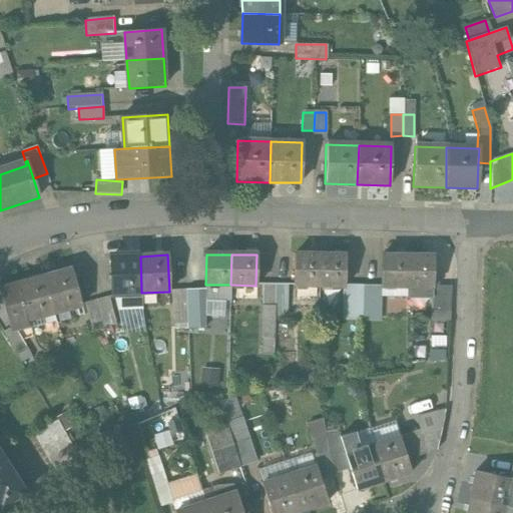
[(319,286),(320,255),(295,254),(295,286),(319,286)]
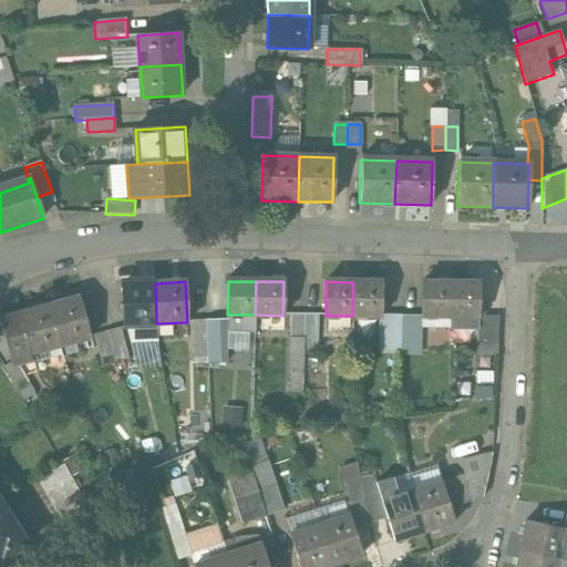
[(353,282),(352,316),(380,317),(381,282),(353,282)]
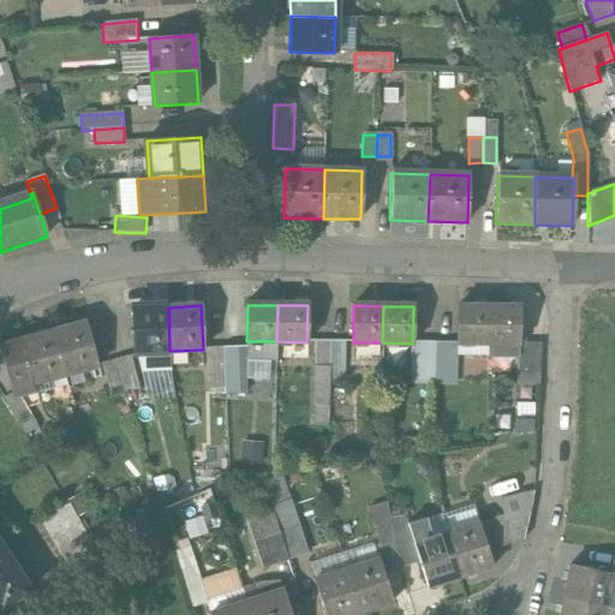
[(488,345),(489,308),(459,306),(458,340),(458,344),(488,345)]
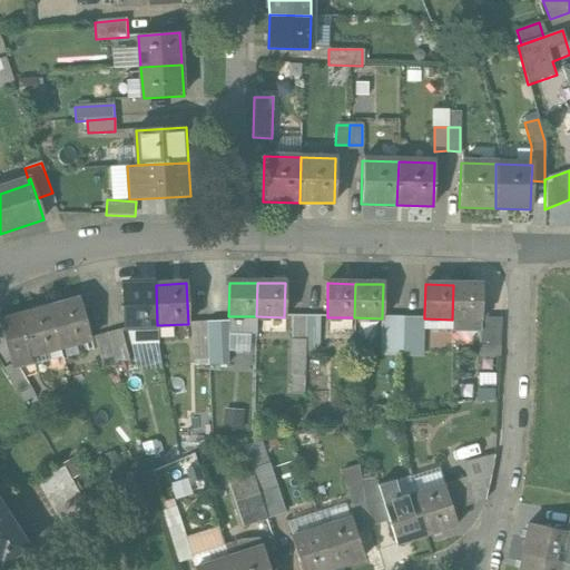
[(157,325),(156,285),(125,286),(127,327),(157,325)]
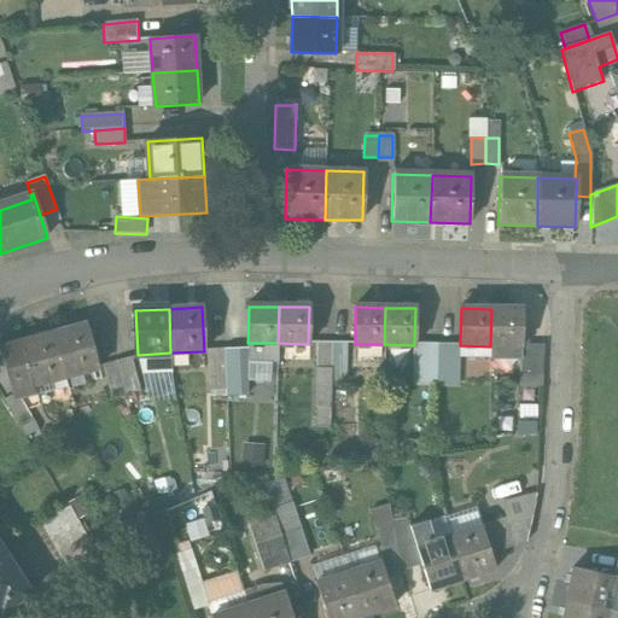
[(491,309),(490,347),(490,359),(518,359),(518,345),(522,345),(523,309),(491,309)]
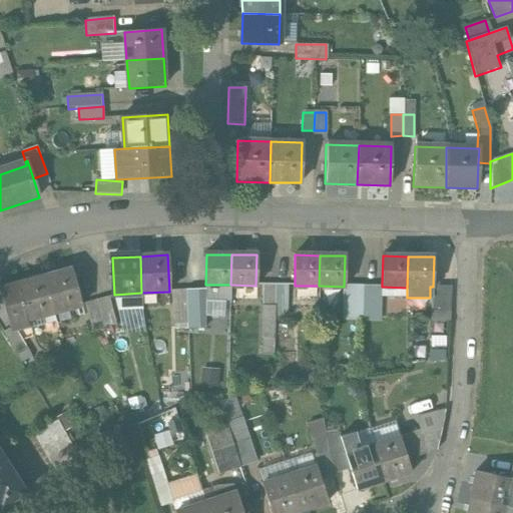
[(44,278),(54,314),(82,307),(72,270),(44,278)]
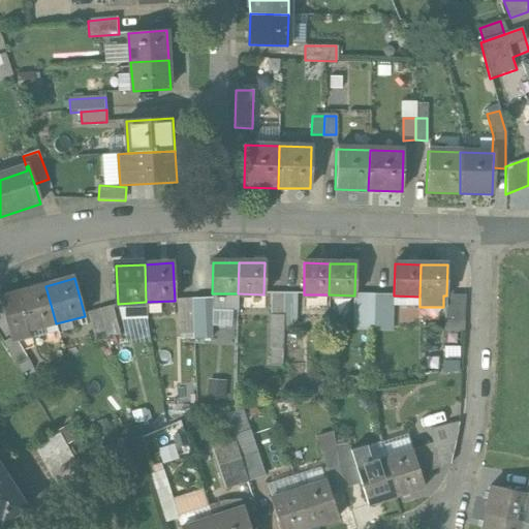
[(56,323),(45,286),(18,293),(27,331),(56,323)]
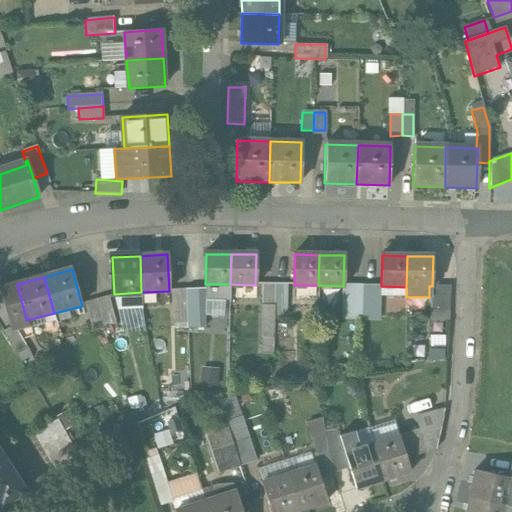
[(274,282),(261,282),(260,304),(274,305),(274,282)]
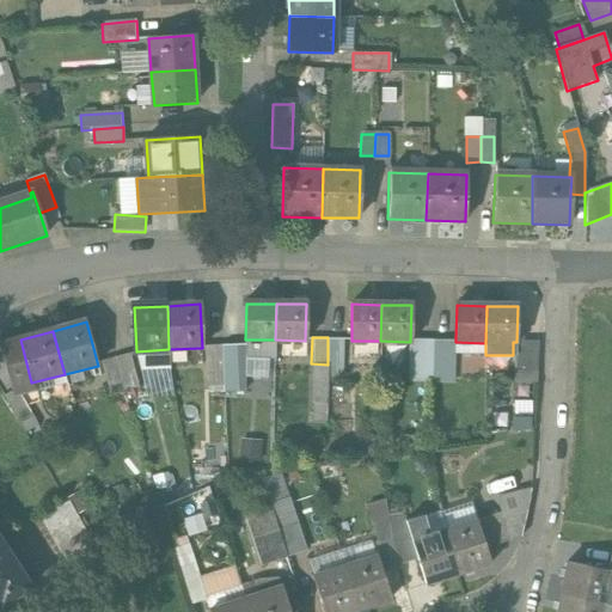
[(342,337),(328,337),(328,365),(341,365),(342,337)]
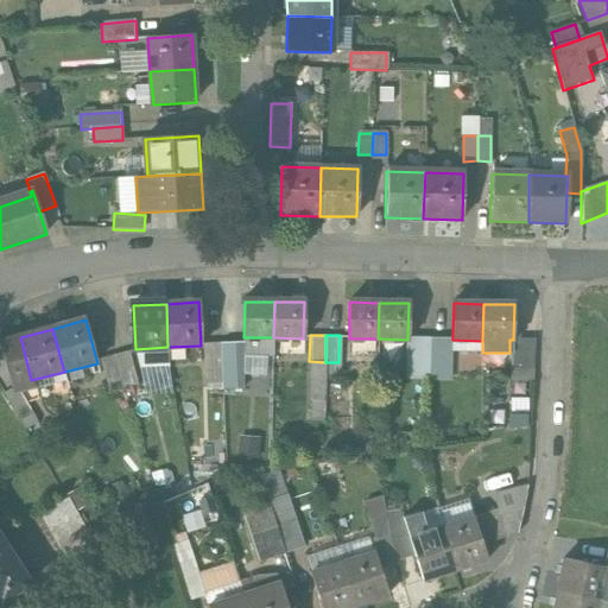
[(431,335),(413,335),(412,363),(430,365),(431,335)]
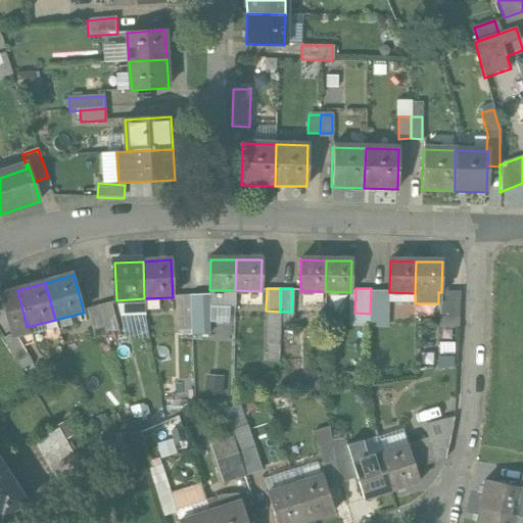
[(389,289),(371,288),(370,314),(370,322),(389,323),(389,292),(389,289)]
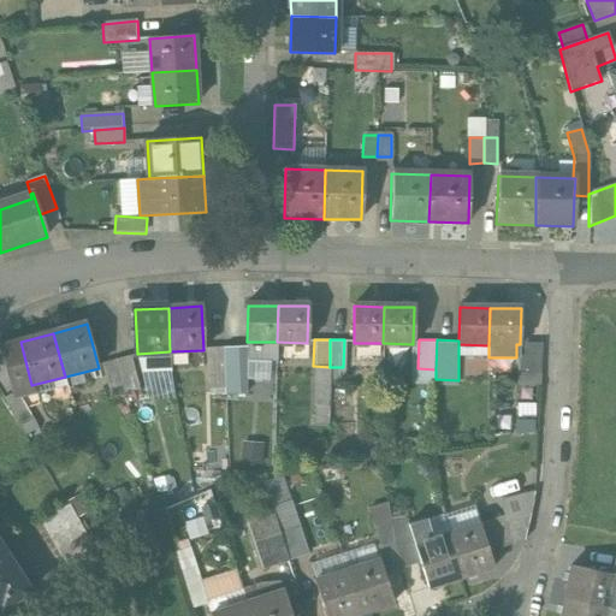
[(31,385),(21,342),(0,347),(0,353),(11,395),(33,389),(31,385)]
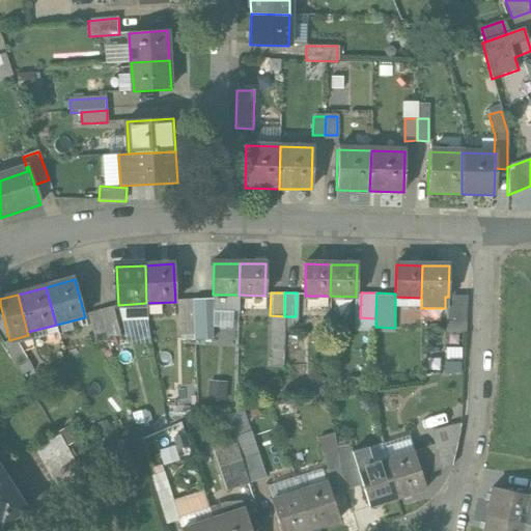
[(445,297),(445,308),(445,332),(466,333),(467,298),(448,297),(445,297)]
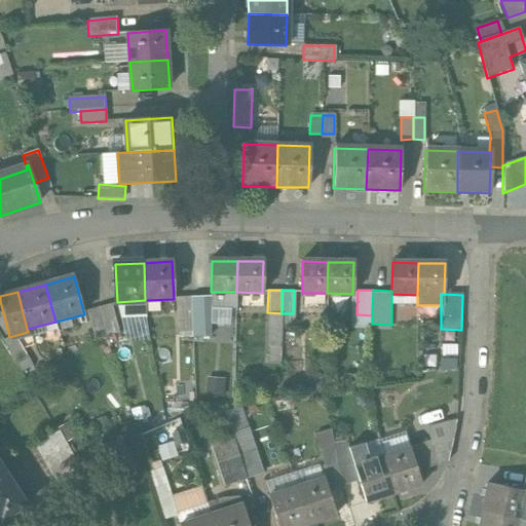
[(203,296),(190,297),(192,337),(192,349),(207,349),(203,296)]
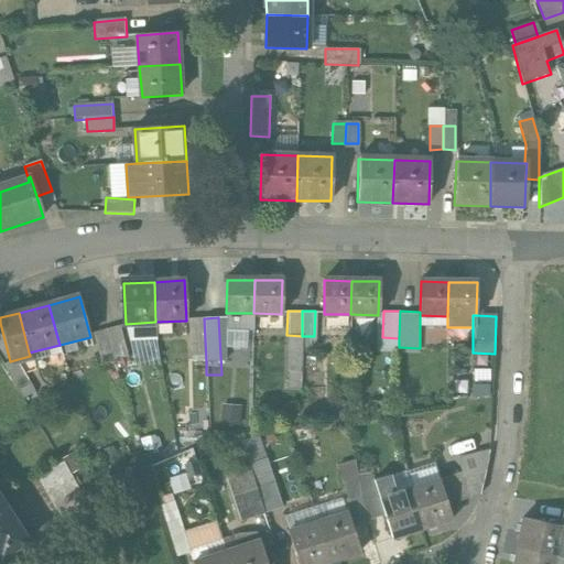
[(204,318),(191,318),(193,362),(206,361),(204,318)]
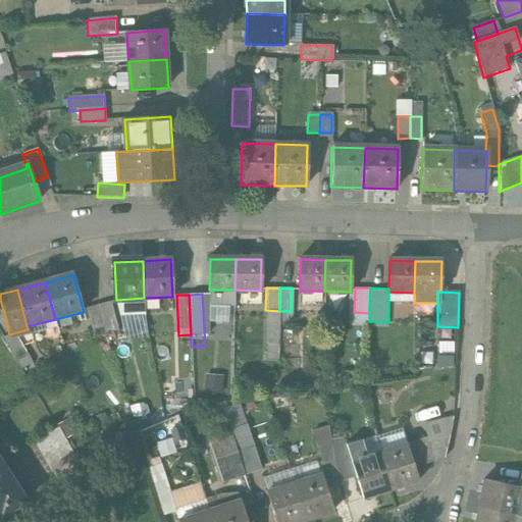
[(111,303),(98,307),(106,334),(118,331),(111,303)]
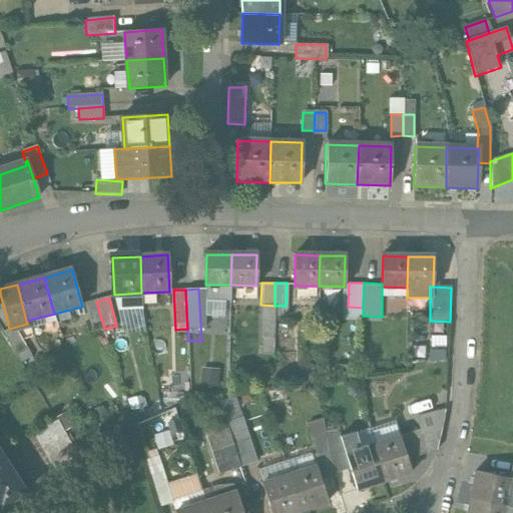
[(96,302),(83,305),(91,332),(104,329),(96,302)]
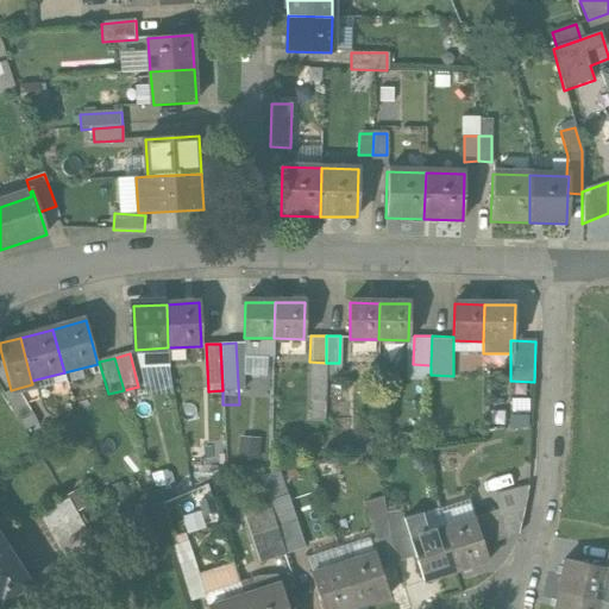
[(17,389),(5,395),(24,431),(37,424),(17,389)]
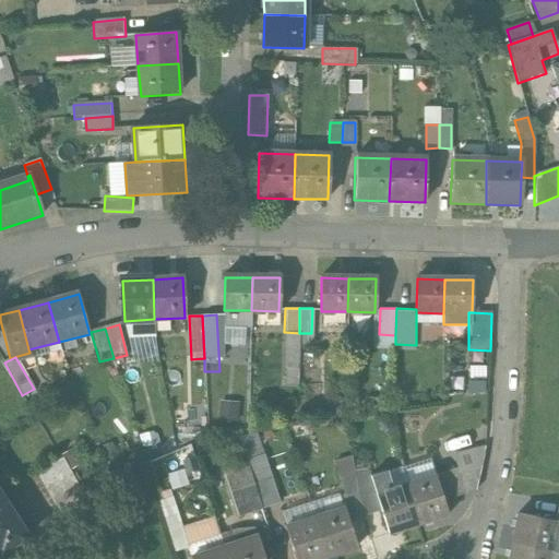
[(461,468),(436,477),(443,502),(473,492),(479,473),(484,447),(455,455),(461,468)]
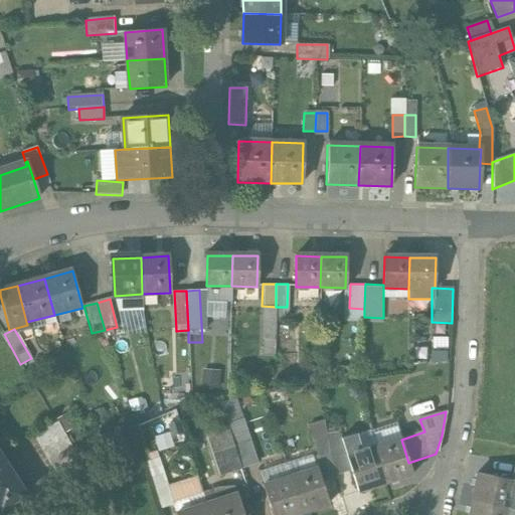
[(55,423),(33,436),(63,490),(86,478),(55,423)]
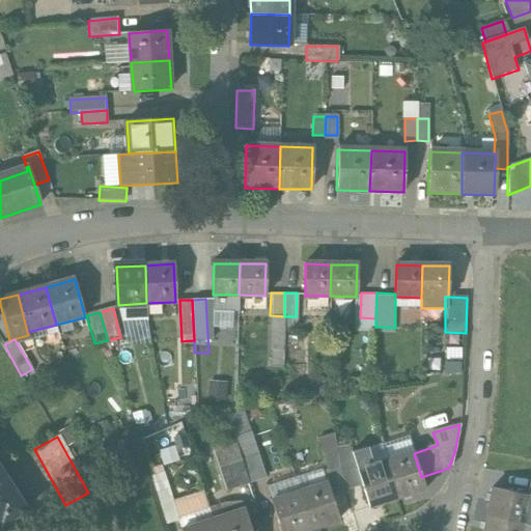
[(233,438),(212,444),(226,492),(266,479),(258,454),(241,459),(233,438)]
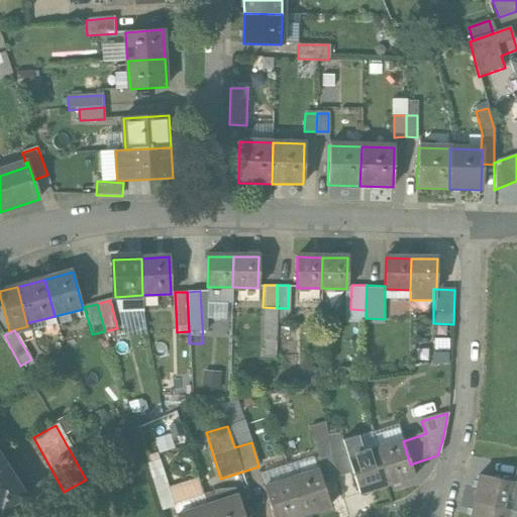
[(318,458),(314,460),(322,484),(337,479),(331,457),(345,455),(342,432),(311,436),(318,458)]
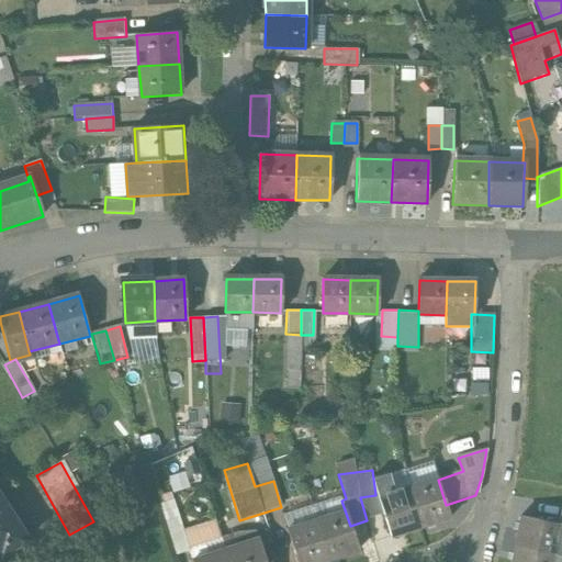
[(438,480),(407,490),(420,528),(450,518),(446,505),(438,480)]
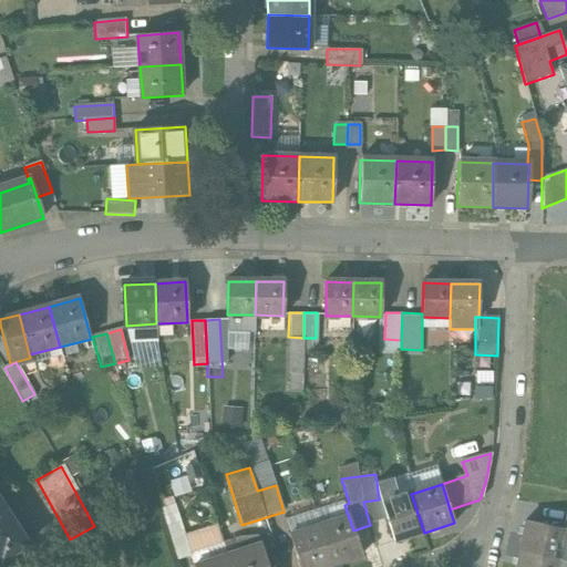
[(411,494),(381,503),(394,543),(424,533),(411,494)]
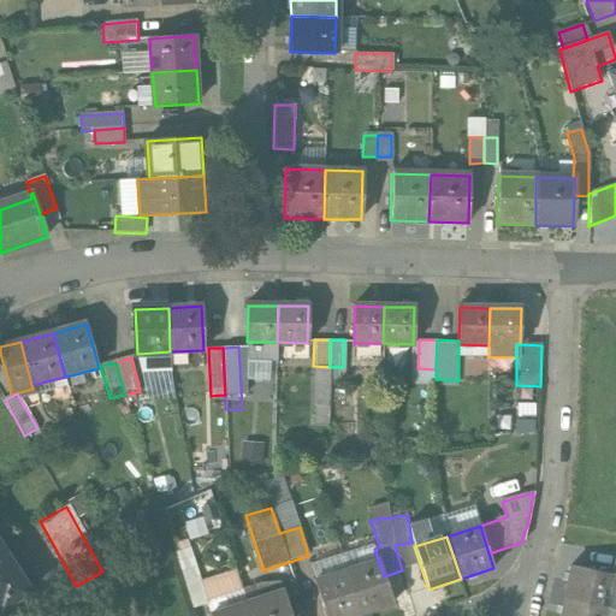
[(0,606),(3,610),(30,593),(0,545),(0,606)]
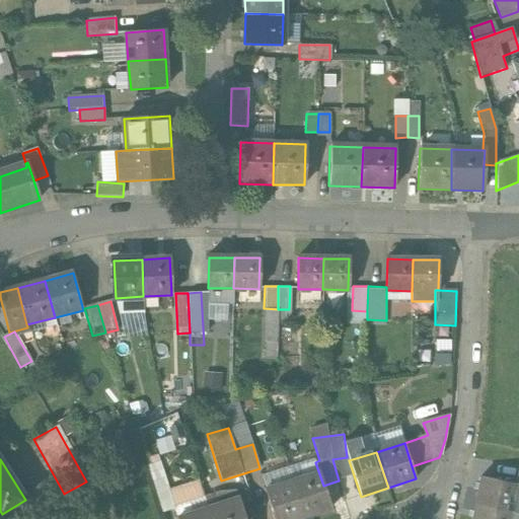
[(304,478),(293,483),(304,517),(330,509),(323,486),(315,462),(301,466),(304,478)]
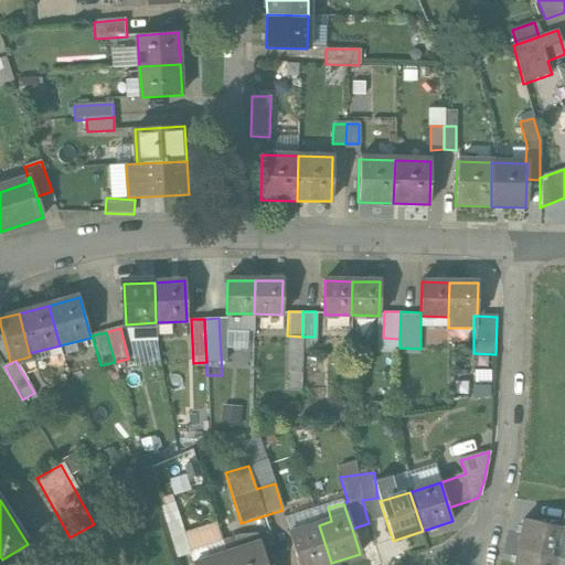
[(164,519),(177,558),(191,555),(178,515),(164,519)]
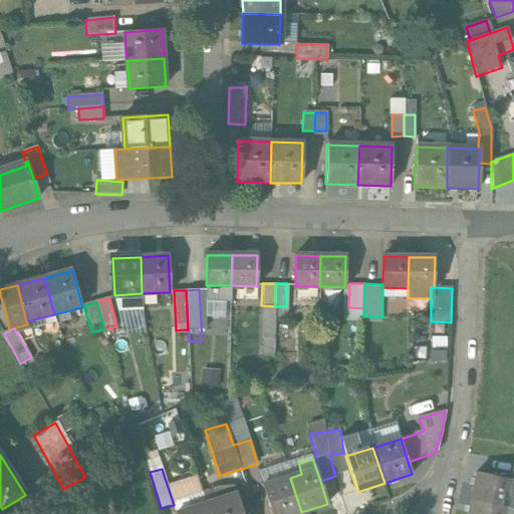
[(477,474),(471,501),(513,509),(513,481),(511,481),(477,474)]
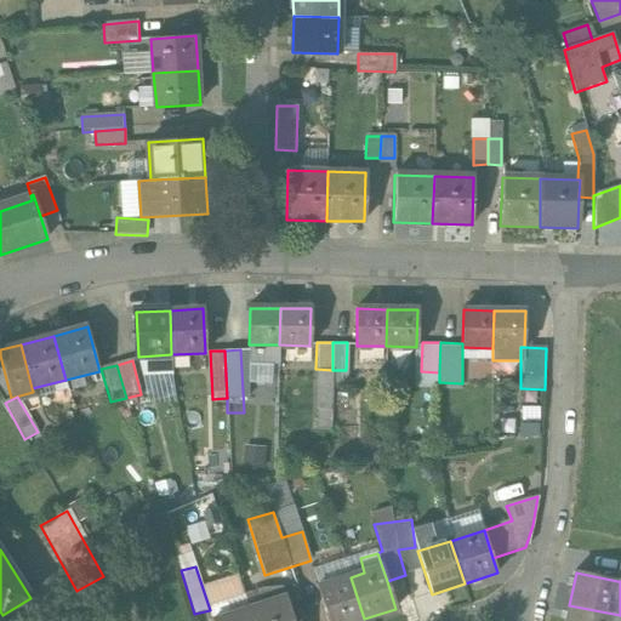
[(351,577),(318,587),(329,620),(355,620),(364,619),(351,577)]
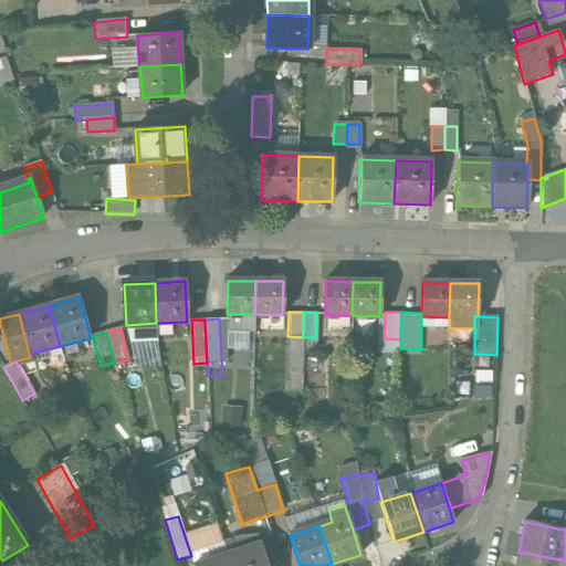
[(266,565),(260,545),(227,556),(229,565),(266,565)]
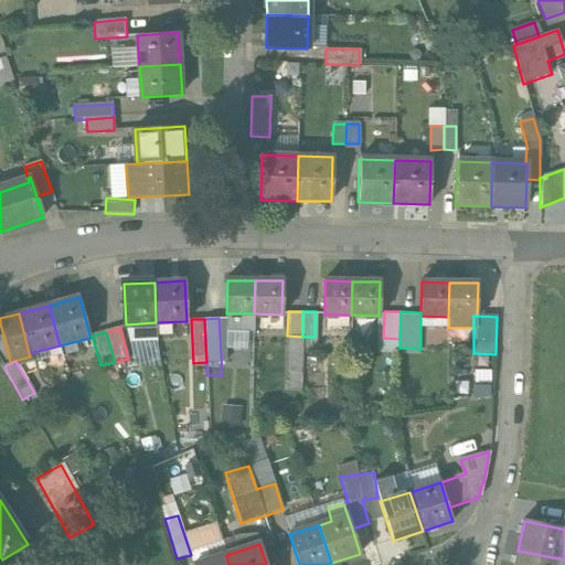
[(564,564),(564,560),(518,551),(514,564),(564,564)]
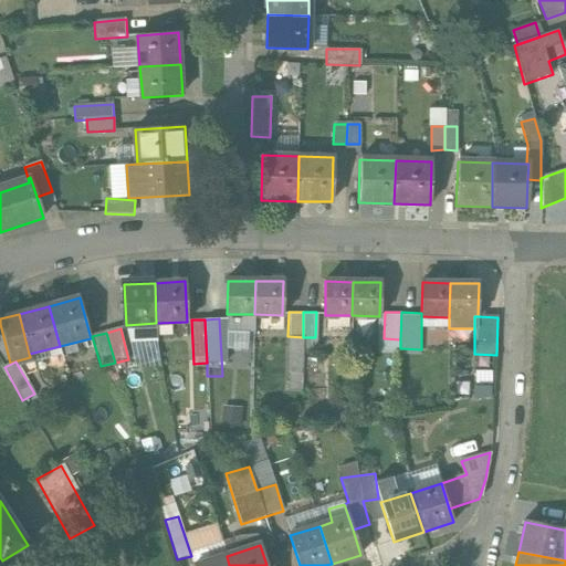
[(229,565),(227,556),(195,565),(229,565)]
